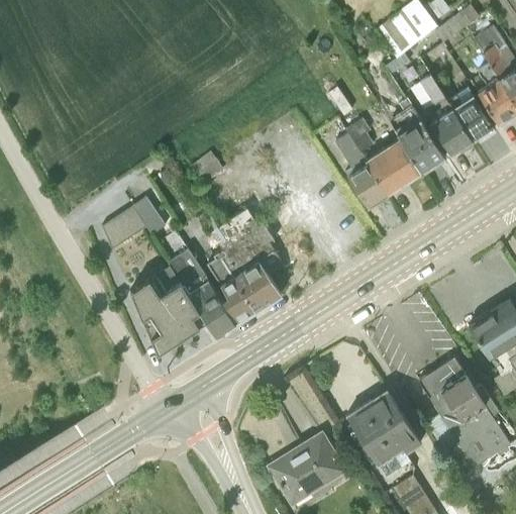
[(437,26),(417,0),(414,0),(375,30),(397,58),(403,53),(437,26)]
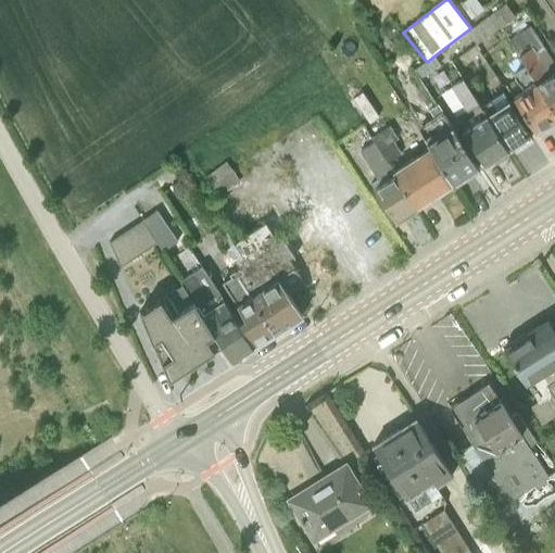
[(469,0),(461,8),(471,22),(484,12),(475,0),(469,0)]
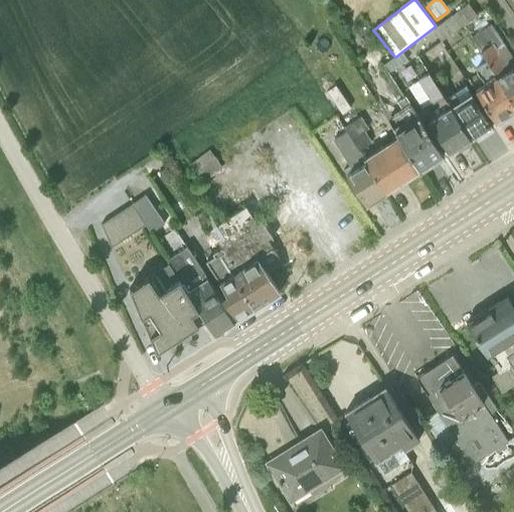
[(513,0),(504,0),(513,13),(513,0)]
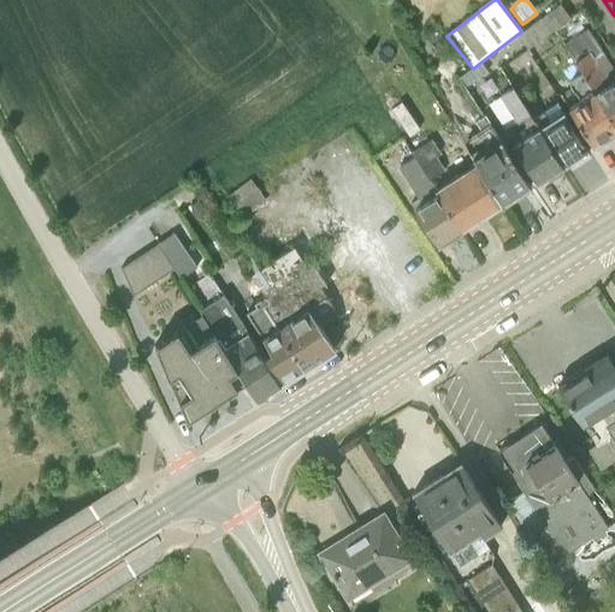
[(555,31),(571,21),(561,6),(547,17),(555,31)]
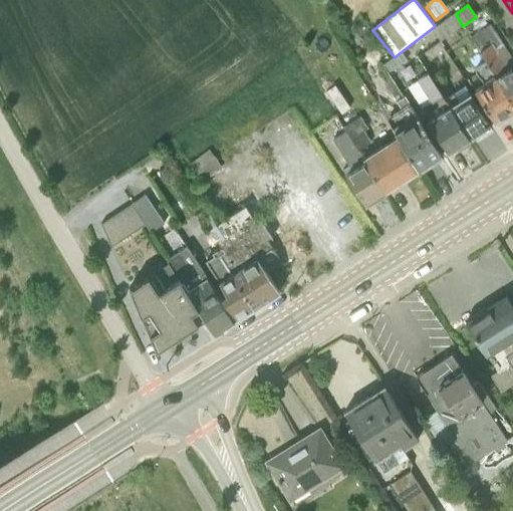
[(463,26),(456,14),(432,31),(440,43),(463,26)]
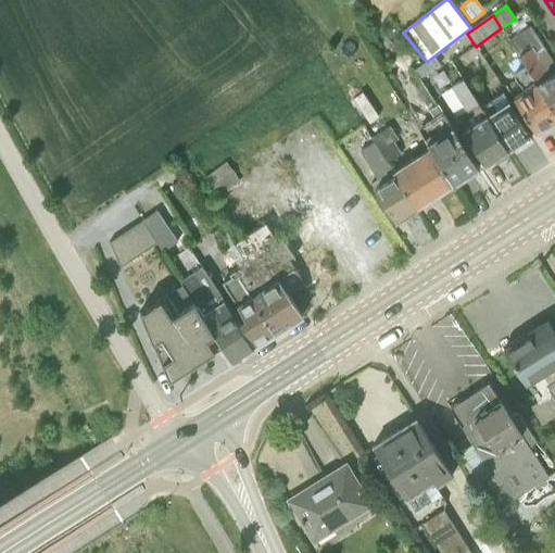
[(528,71),(554,113),(554,62),(530,26),(509,41),(528,71)]
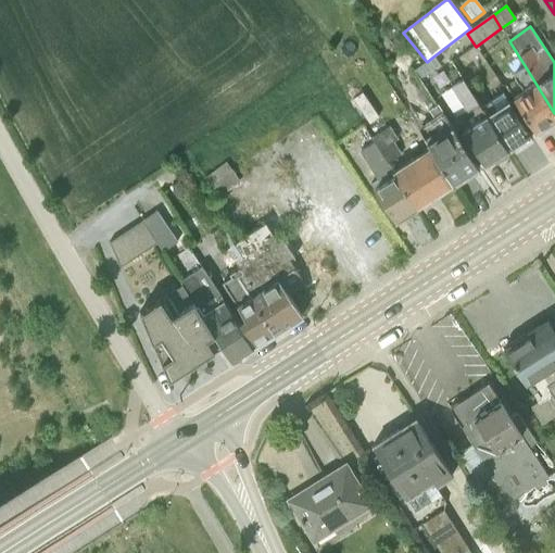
[(441,66),(433,57),(427,62),(414,72),(420,82),(441,66)]
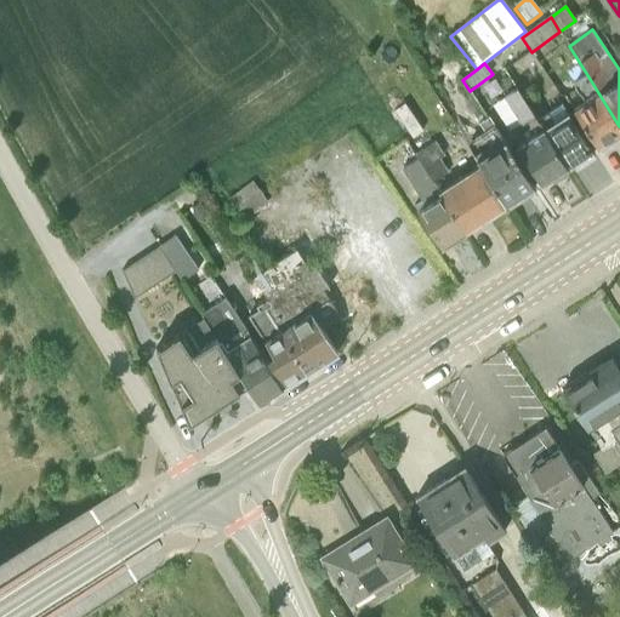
[(566,97),(597,147),(599,146),(602,149),(615,141),(613,137),(619,132),(619,126),(590,79),(573,89),(575,91),(566,97)]
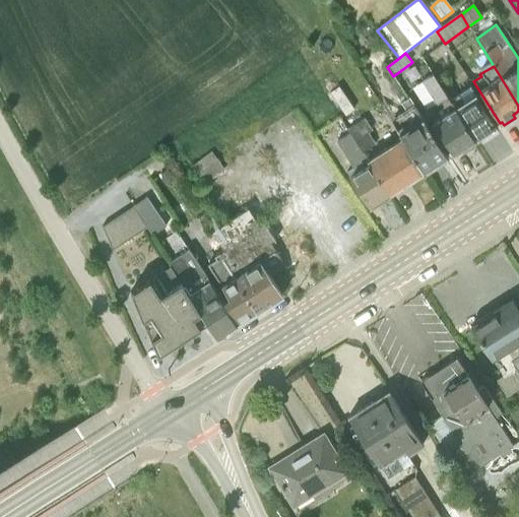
[(413,88),(453,152),(462,147),(462,148),(467,150),(473,146),(475,141),(474,140),(474,139),(450,101),(433,74),(413,88)]
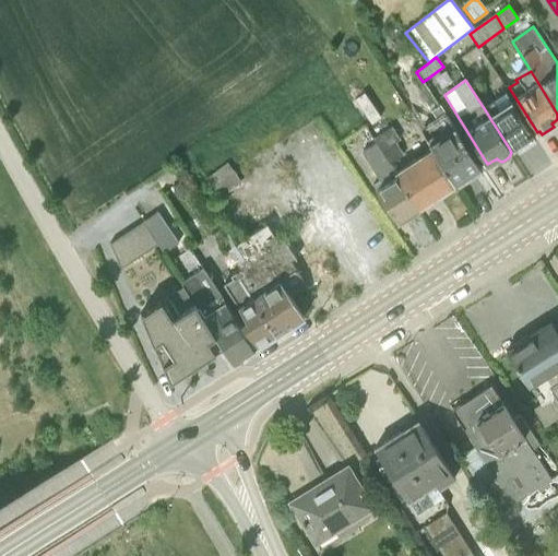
[(484,108),(510,150),(517,146),(519,149),(535,138),(506,94),(484,108)]
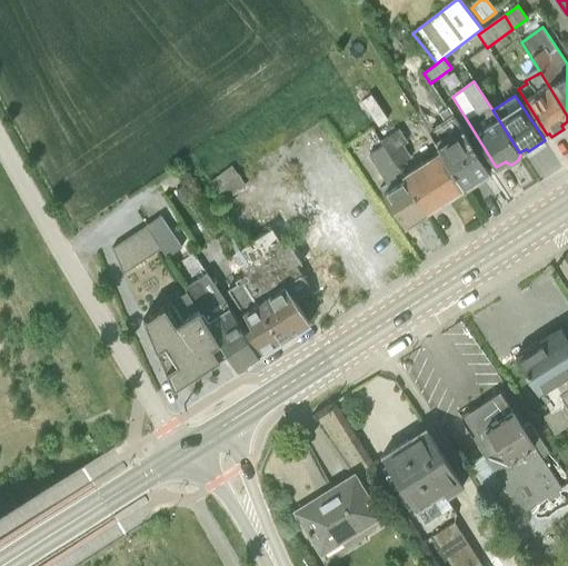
[(439,150),(464,188),(465,188),(464,186),(488,170),(489,172),(490,171),(448,108),(440,112),(446,121),(428,132),(439,150)]
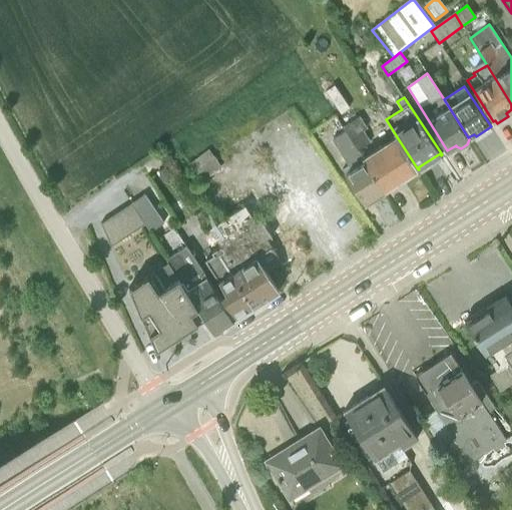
[(343,127),(345,131),(384,191),(418,169),(396,135),(375,149),(363,131),(368,128),(360,117),(343,127)]
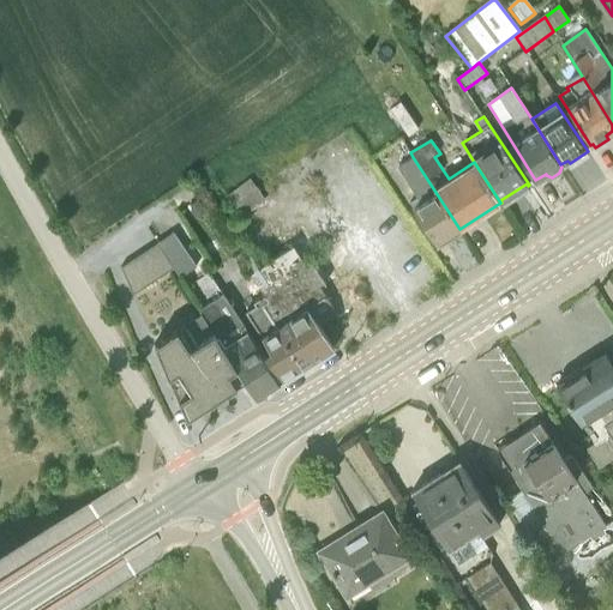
[(437,245),(460,229),(413,157),(398,167),(421,204),(413,209),(437,245)]
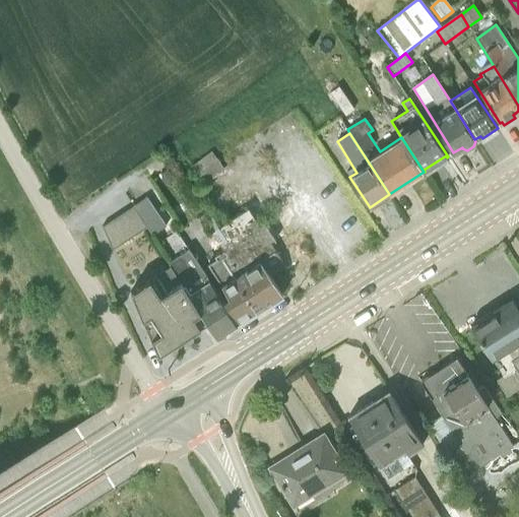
[(193,166),(206,184),(225,170),(211,151),(193,166)]
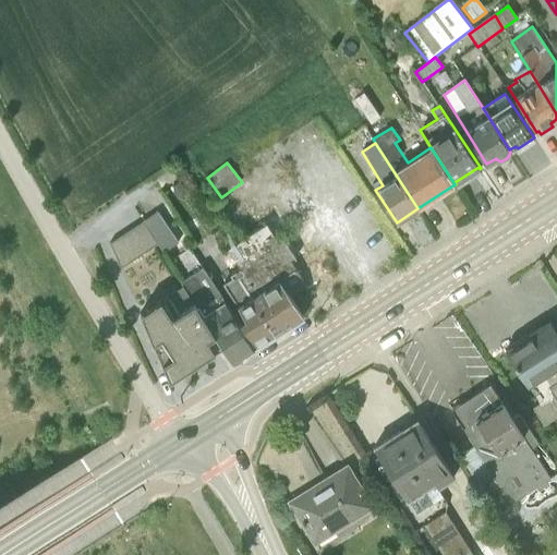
[(158,213),(143,222),(158,245),(164,253),(178,243),(158,213)]
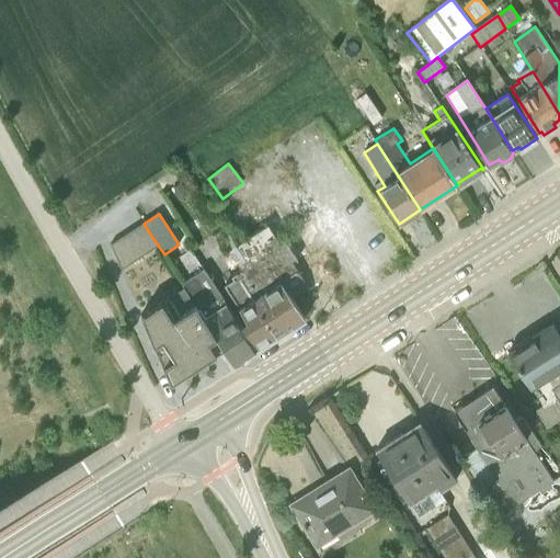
[(111,246),(122,271),(159,247),(144,224),(111,246)]
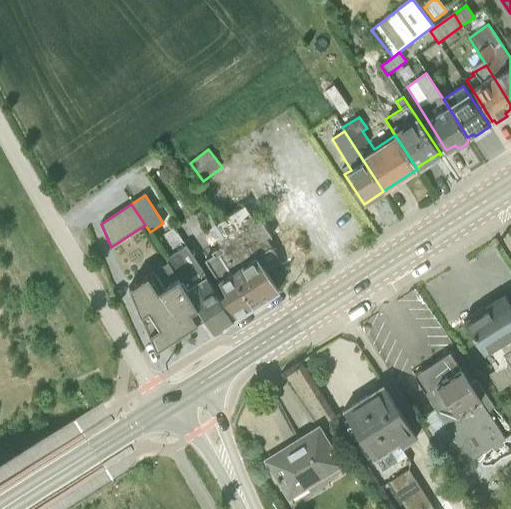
[(209,228),(221,246),(224,251),(219,254),(252,306),(277,290),(265,271),(280,261),(266,239),(270,236),(260,220),(256,223),(245,206),(209,228)]
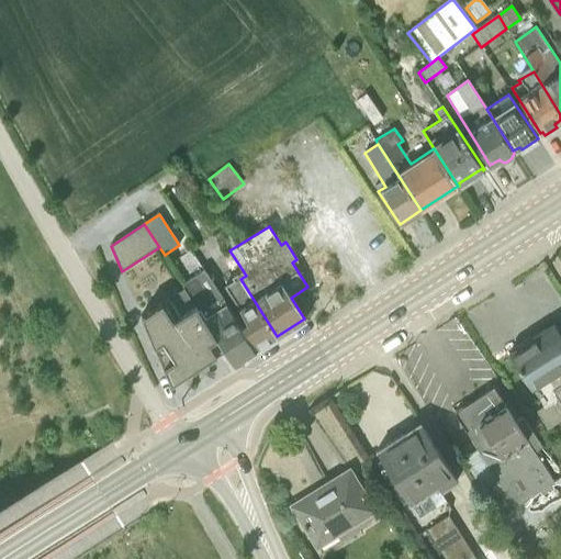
[(235,362),(256,350),(238,324),(204,270),(182,284),(184,288),(224,347),(235,362)]
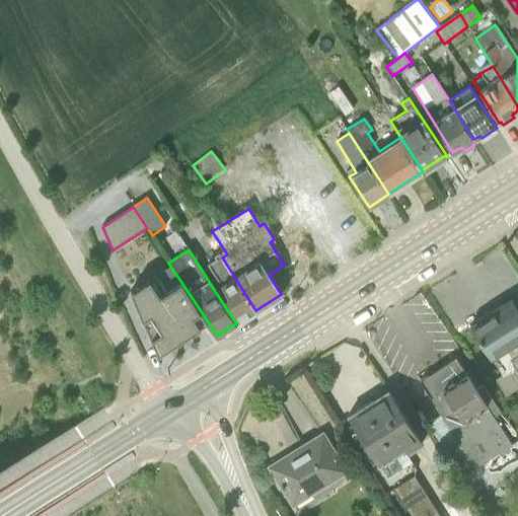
[(236,323),(255,310),(222,258),(227,254),(224,249),(215,255),(216,259),(209,265),(227,295),(220,299),(236,323)]
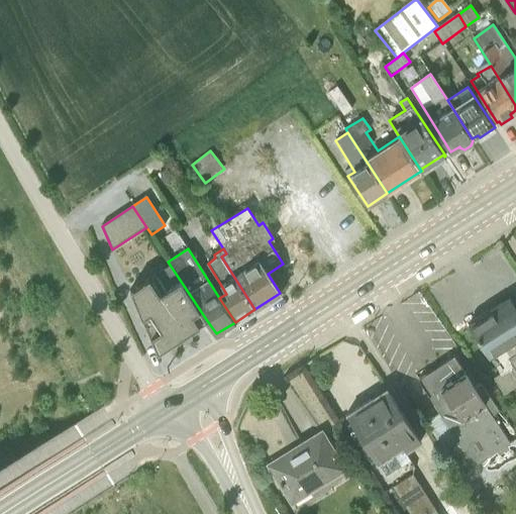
[(158,351),(206,319),(170,265),(130,290),(143,322),(158,351)]
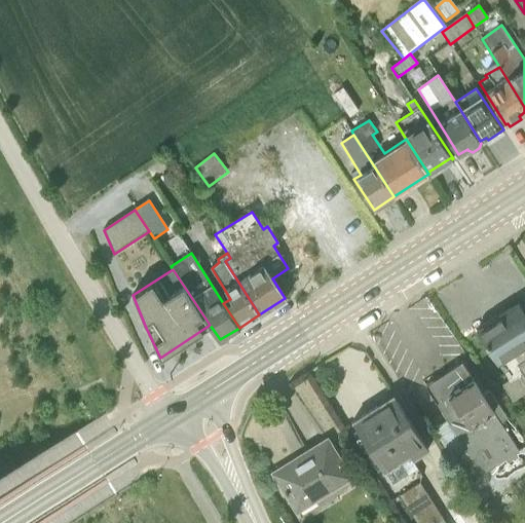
[(524,313),(518,303),(477,329),(509,378),(502,382),(513,400),(524,391),(524,313)]
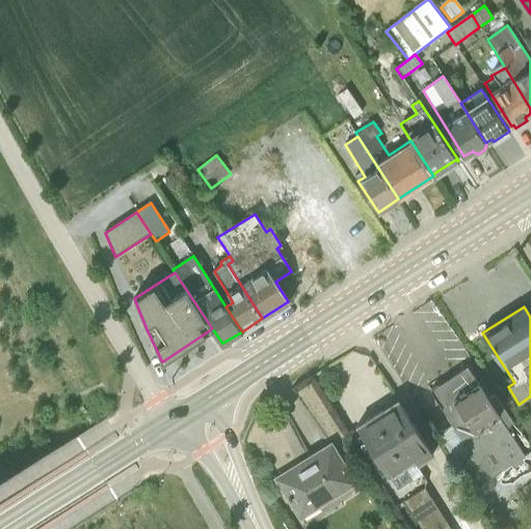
[(437,432),(499,527),(508,521),(483,480),(525,453),(506,426),(514,421),(495,393),(487,398),(467,365),(429,389),(452,423),(437,432)]
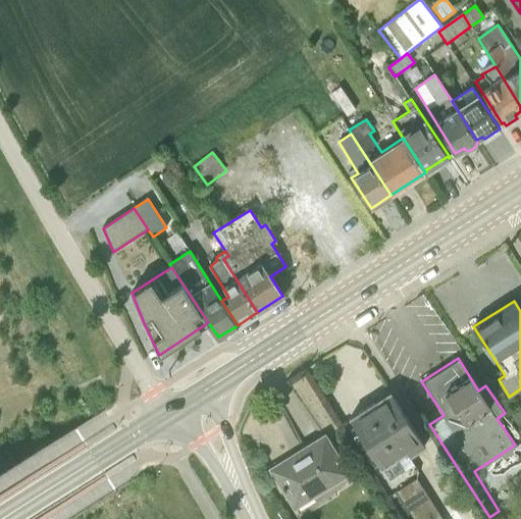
[(353,431),(376,466),(379,464),(382,469),(383,468),(389,478),(414,463),(410,456),(425,446),(391,392),(376,401),(375,400),(373,401),(374,402),(350,417),(357,429),(353,431)]
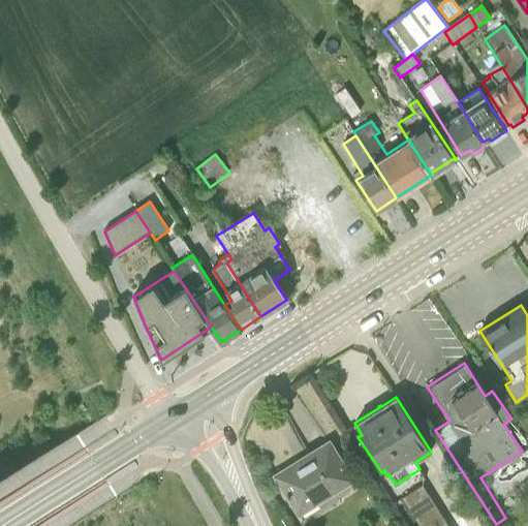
[(276,475),(301,514),(353,482),(329,442),(276,475)]
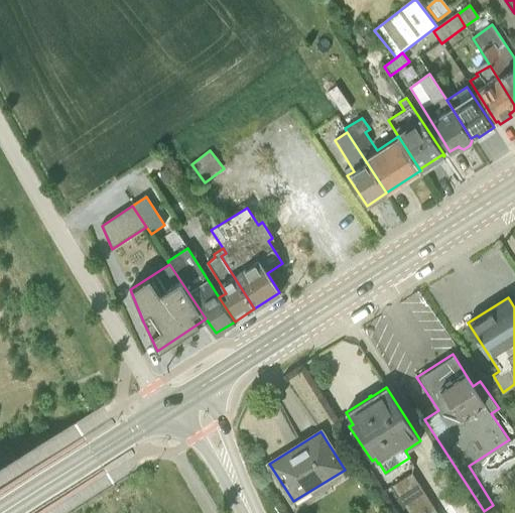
[(435,512),(437,511),(412,472),(391,485),(409,512),(435,512)]
